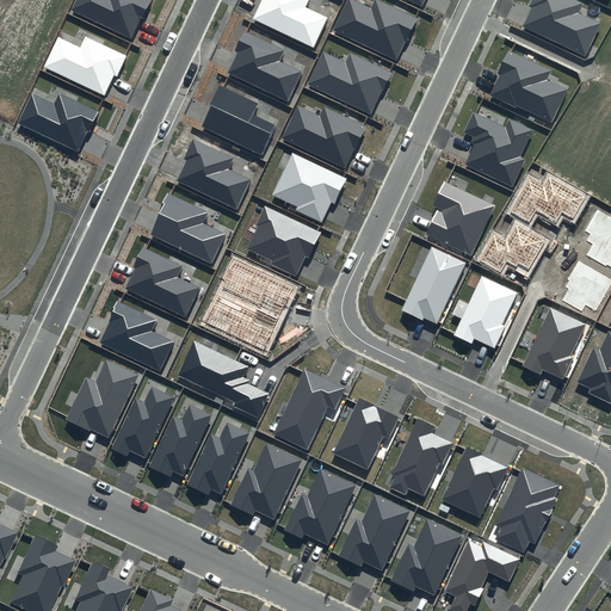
[(76,0),(72,11),(131,38),(141,18),(143,19),(152,0),(76,0)]
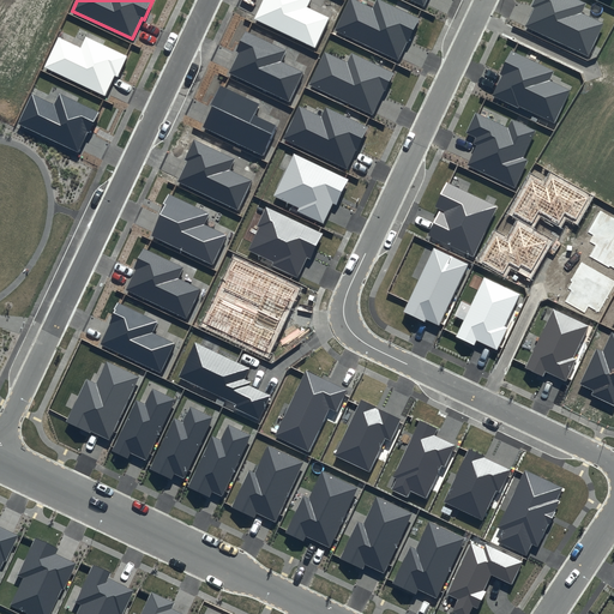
[(309,0),(263,0),(254,19),(314,48),(330,18),(307,7),(309,0)]
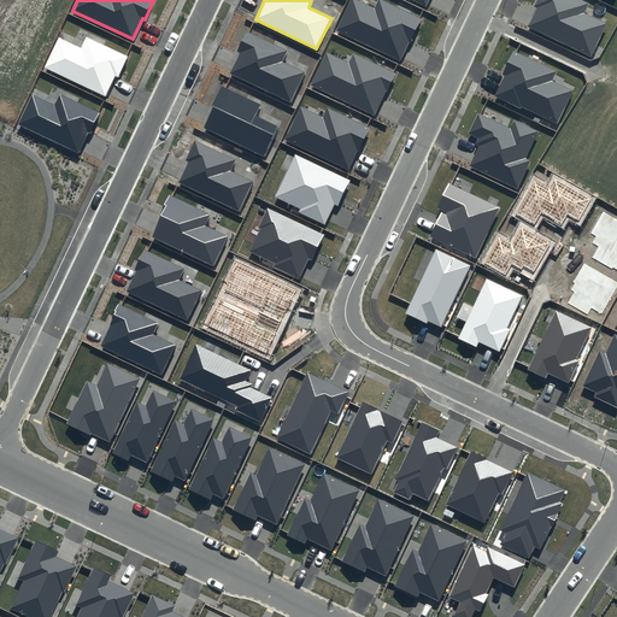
[(422,19),(381,0),(378,0),(375,9),(356,0),(351,0),(336,30),(401,62),(422,19)]
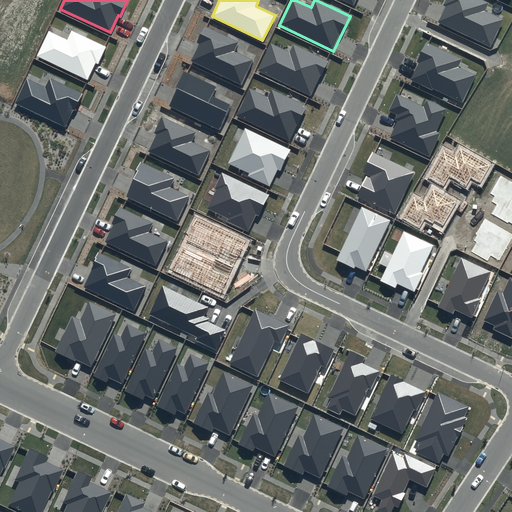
[(488,3),(482,0),(445,0),(443,5),(446,6),(438,22),(490,46),(503,19),(485,11),(488,3)]
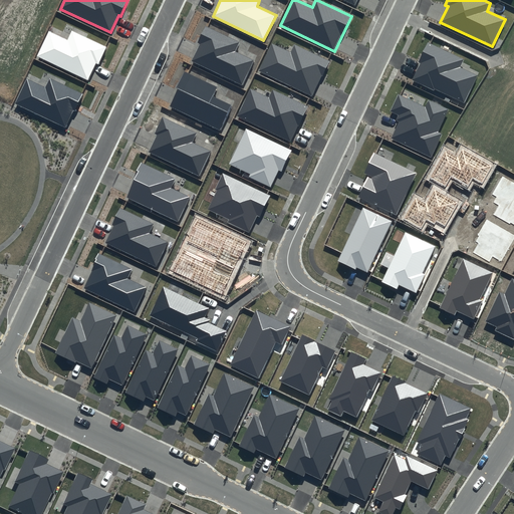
[(240,42),(206,26),(198,43),(199,44),(191,61),(242,85),(254,60),(235,51),(240,42)]
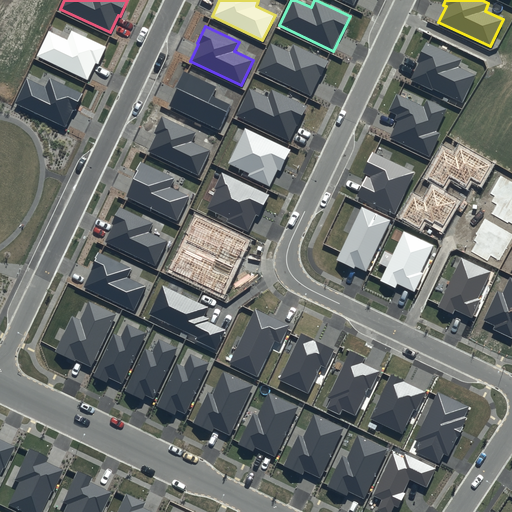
[(67,39),(49,31),(37,56),(87,79),(95,62),(97,63),(106,46),(72,30),(67,39)]
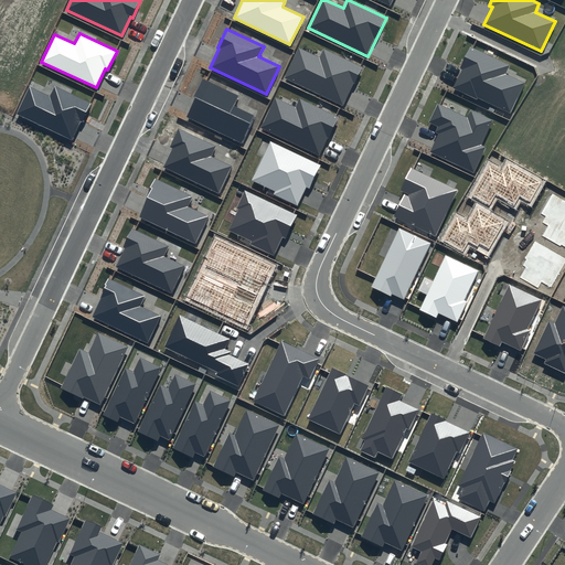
[(510,65),(470,46),(459,68),(461,70),(452,88),(477,99),(478,98),(510,113),(524,83),(505,74),(510,65)]
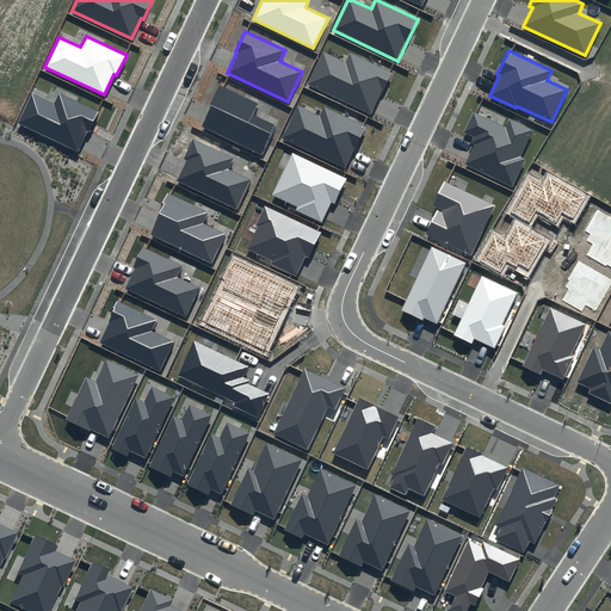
[(392,73),(350,53),(345,62),(323,51),(308,84),(371,115),(392,73)]
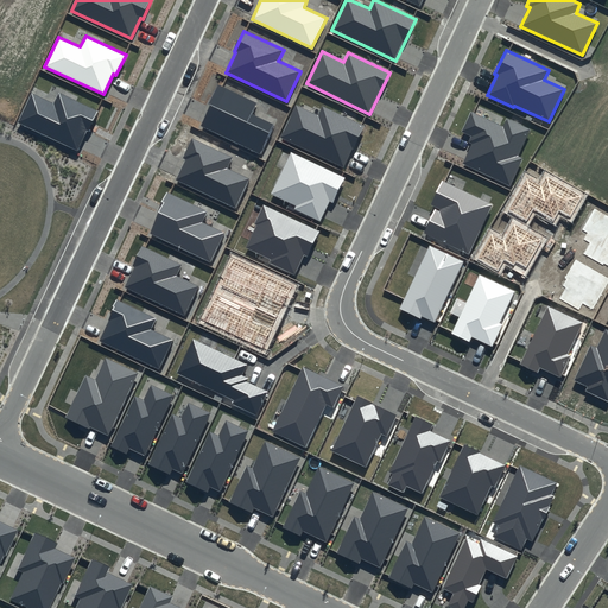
[(258,102),(217,83),(208,105),(210,106),(201,126),(260,154),(274,125),(253,114),(258,102)]
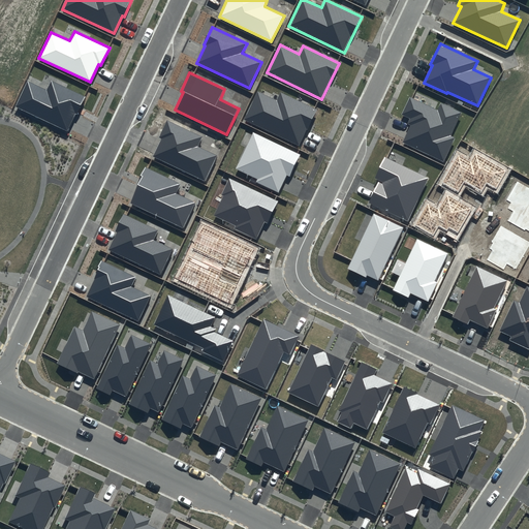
[(47,90),(27,81),(16,106),(67,131),(75,114),(78,115),(86,96),(51,80),(47,90)]
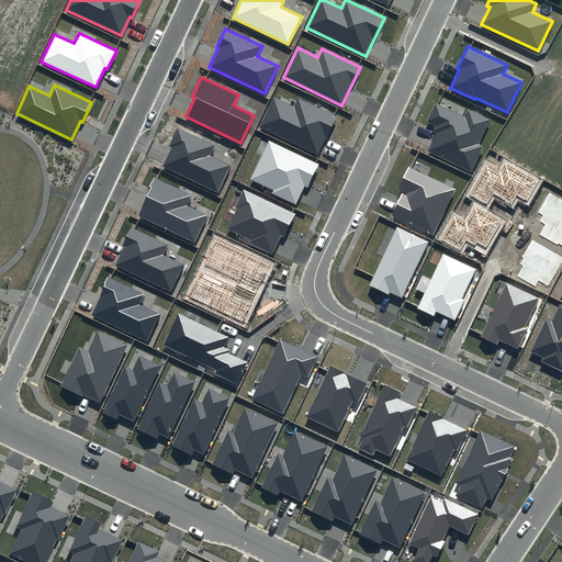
[(293,107),(273,97),(259,126),(318,155),(336,116),(298,98),(293,107)]
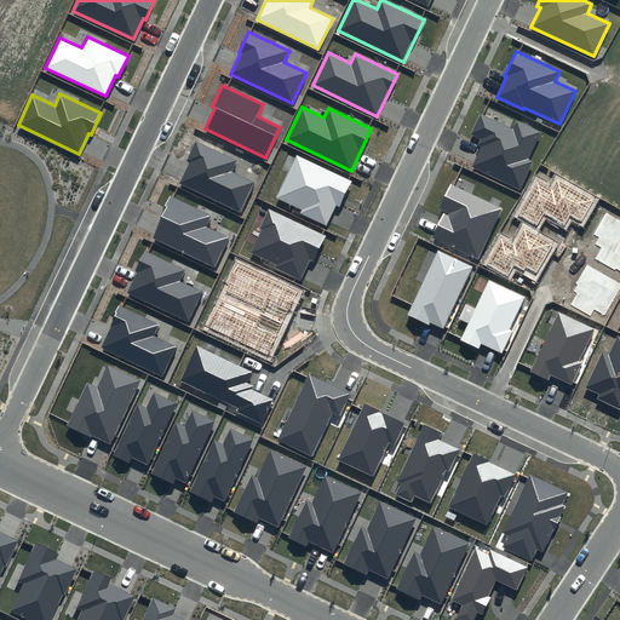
[(512,128),(480,113),(470,135),(481,139),(478,145),(482,147),(472,167),(520,189),(533,161),(528,160),(541,132),(517,120),(512,128)]
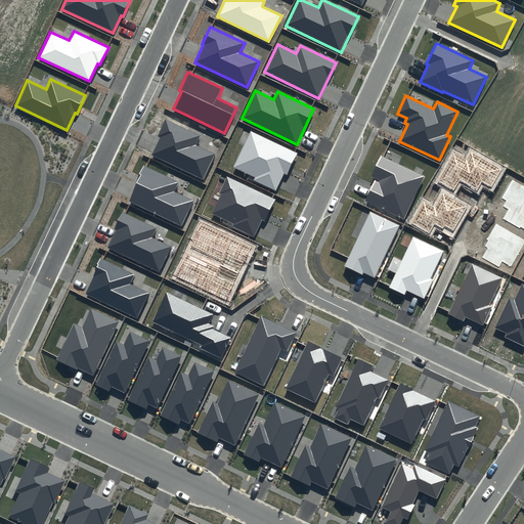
[(201,135),(166,119),(158,136),(160,137),(150,155),(203,180),(215,154),(195,144),(201,135)]
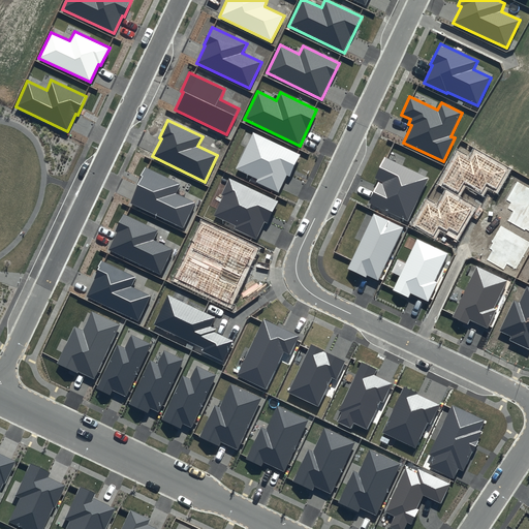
[(300,155),(253,132),(236,168),(257,179),(256,182),(278,193),(287,176),(289,177),(300,155)]
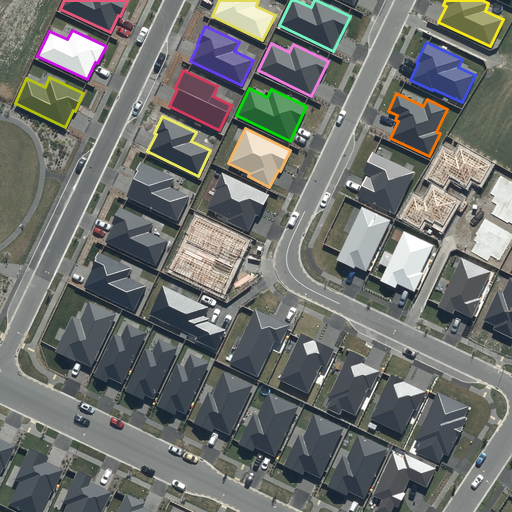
[(491,165),(460,148),(456,156),(443,149),(427,177),(443,186),(449,175),(467,185),(471,177),(481,183),(491,165)]
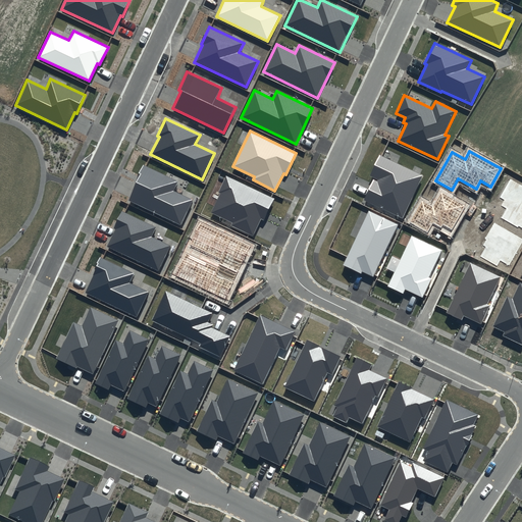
[(423,175),(380,155),(370,176),(374,177),(363,201),(403,219),(423,175)]
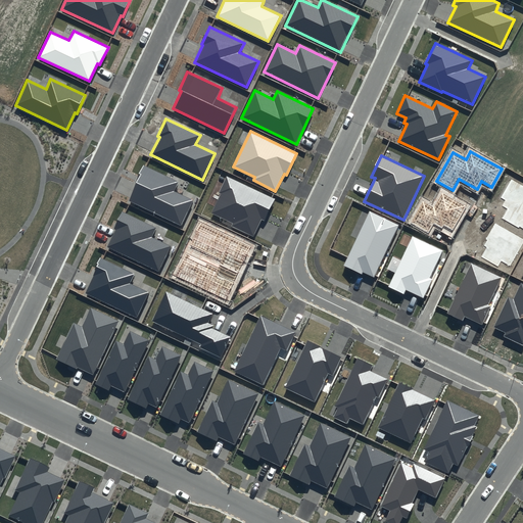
[(179,181),(144,164),(136,183),(137,184),(129,201),(181,226),(193,200),(174,191),(179,181)]
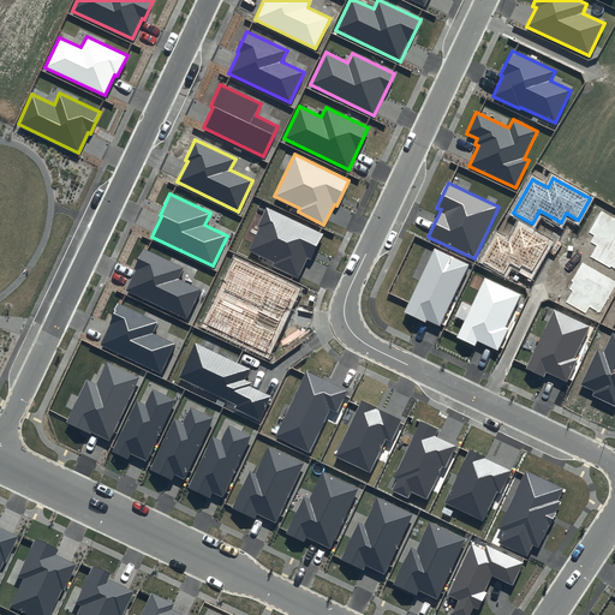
[(323,234),(267,208),(257,227),(260,228),(249,251),(274,263),(273,267),(298,279),(308,258),(311,260),(323,234)]
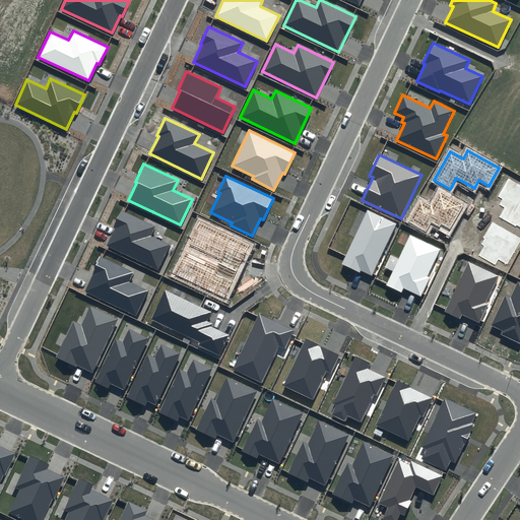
[(519,184),(509,178),(498,197),(502,200),(500,204),(505,207),(499,217),(516,226),(517,225),(519,228),(519,184)]
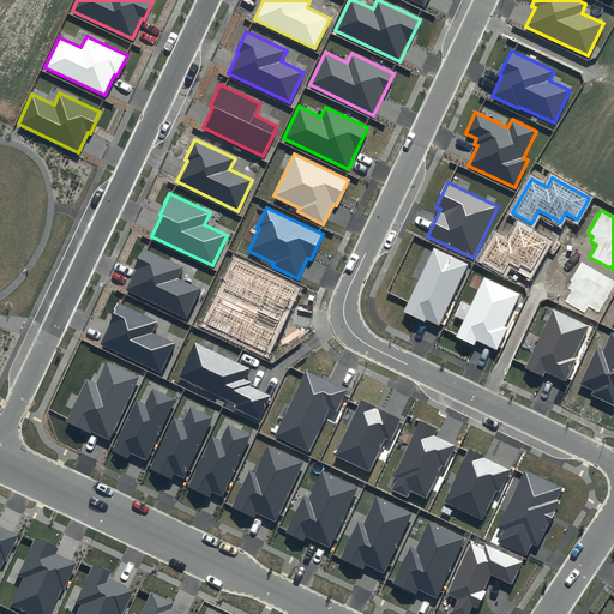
[(547,242),(519,226),(510,242),(497,235),(481,262),(503,275),(510,263),(519,269),(521,264),(531,270),(547,242)]
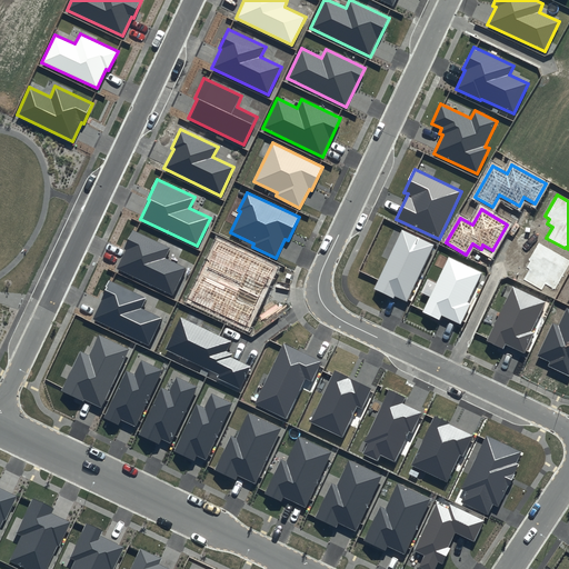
[(170,248),(133,230),(123,249),(126,250),(117,270),(172,297),(187,268),(166,258),(170,248)]
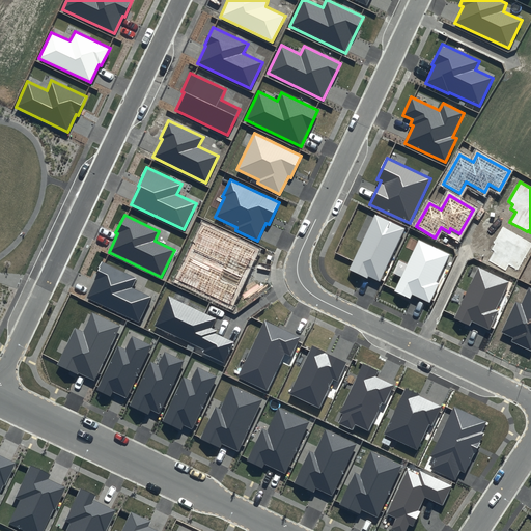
[(406,228),(375,215),(348,270),(367,278),(368,276),(380,282),(406,228)]
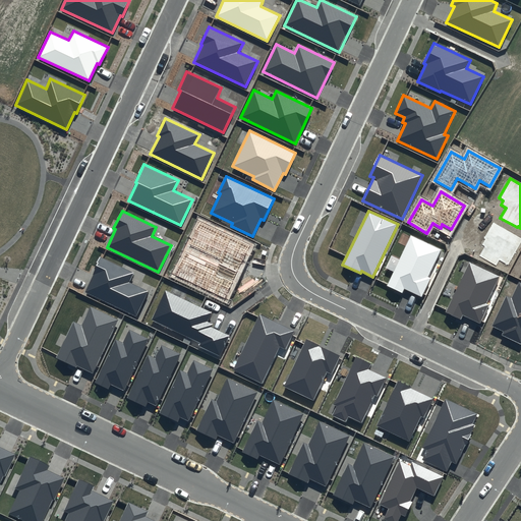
[(250,245),(200,222),(190,244),(221,258),(220,261),(238,270),(250,245)]
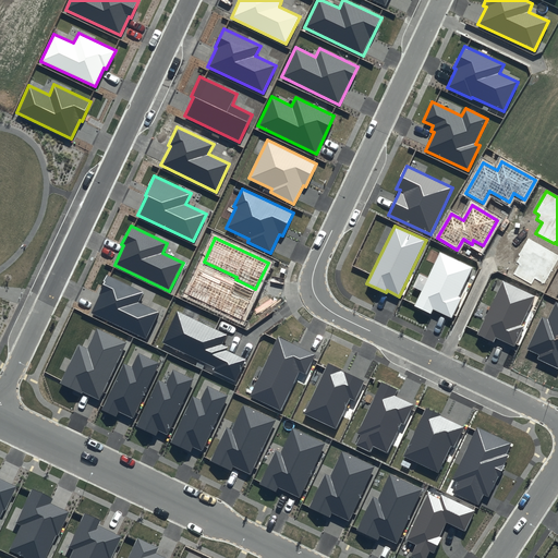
[(557,258),(557,254),(528,238),(518,255),(520,256),(516,263),(519,264),(513,274),(531,283),(534,278),(544,283),(557,258)]
